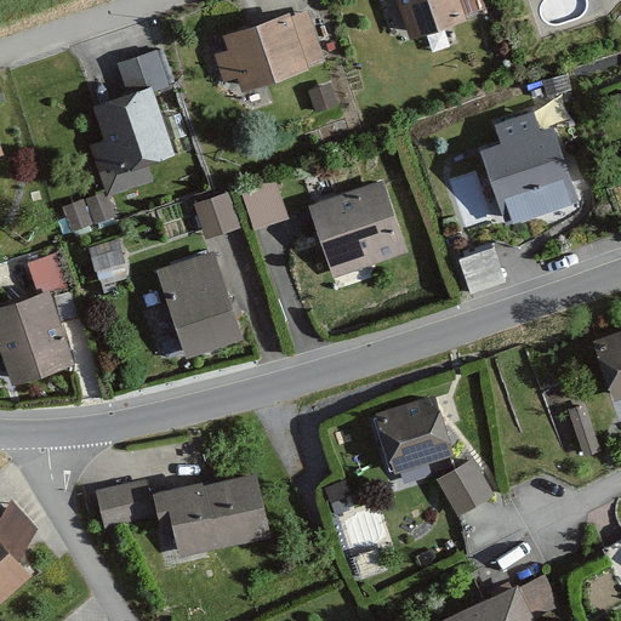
[(402,0),(412,32),(462,15),(457,0),(402,0)]
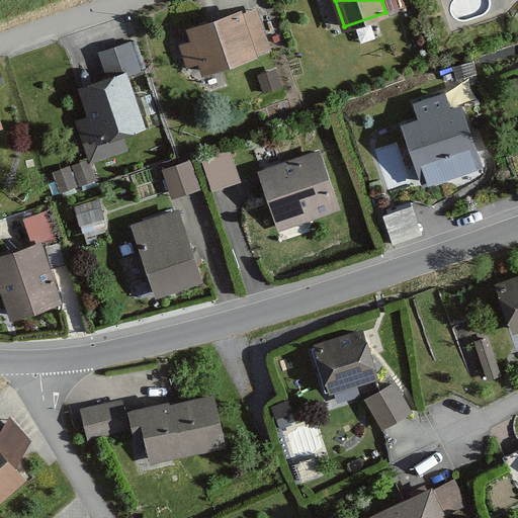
[(239,11),(188,29),(203,70),(268,47),(255,10),(241,15),(239,11)]
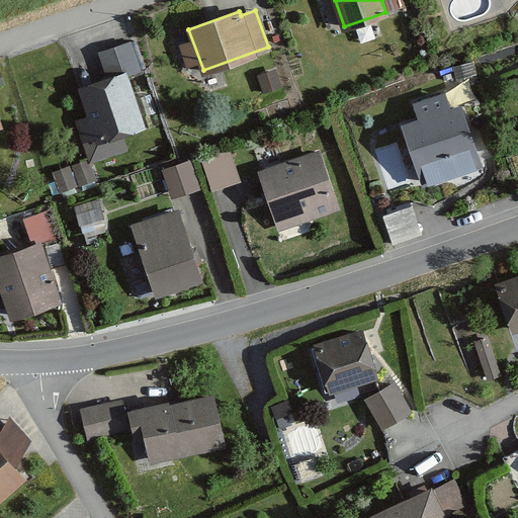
[(81,87),(99,139),(143,123),(125,72),(139,68),(130,41),(99,52),(108,78),(81,87)]
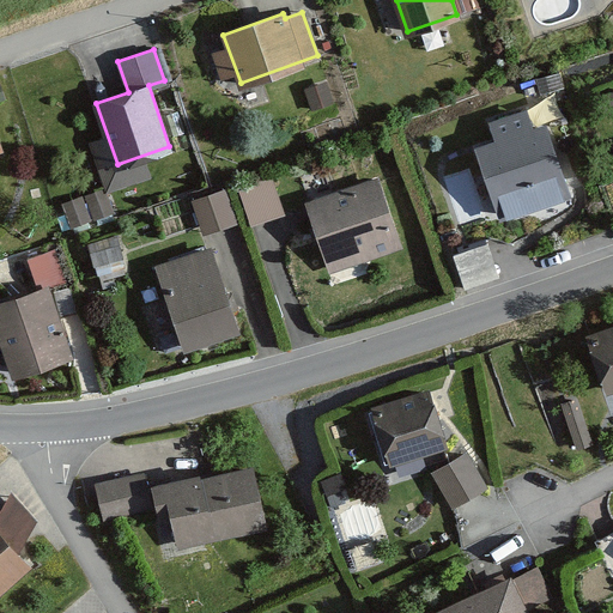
[(327,82),(304,90),(313,110),(335,103),(327,82)]
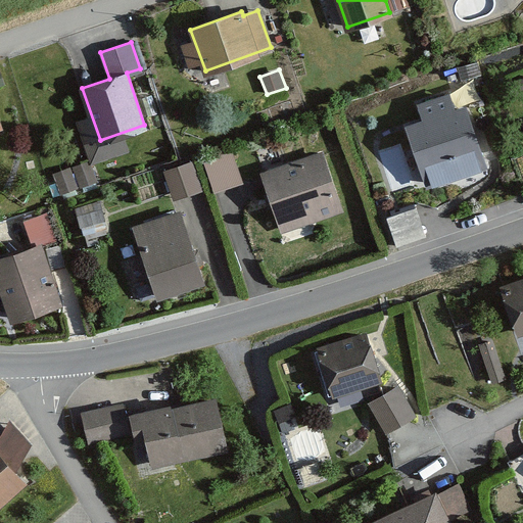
[(409,125),(428,182),(483,163),(464,106),(454,110),(448,95),(421,104),(426,119),(409,125)]
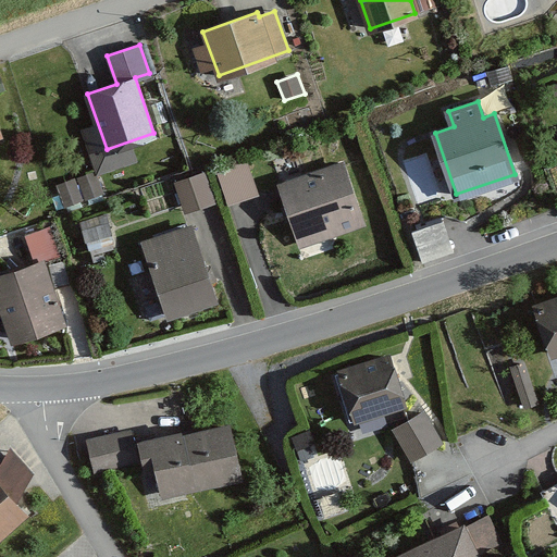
[(217,172),(229,206),(259,196),(248,161),(217,172)]
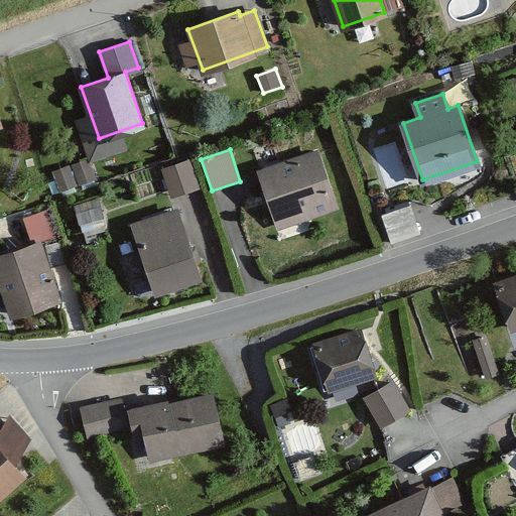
[(261,170),(279,224),(335,206),(316,152),(261,170)]
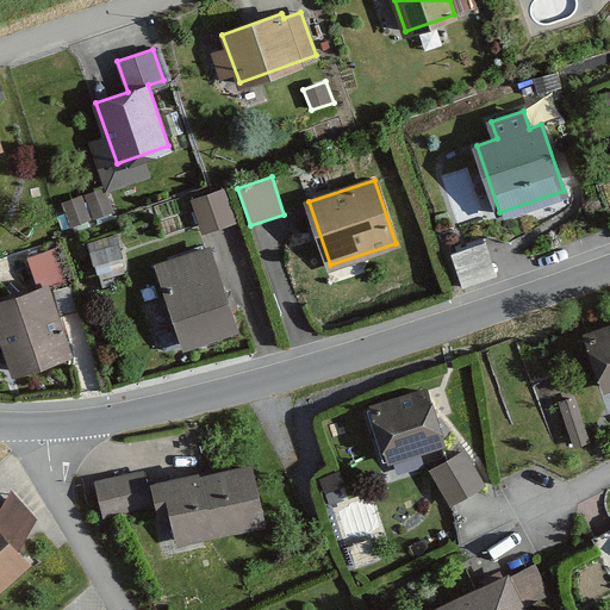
[(105,188),(85,195),(93,221),(113,213),(105,188)]
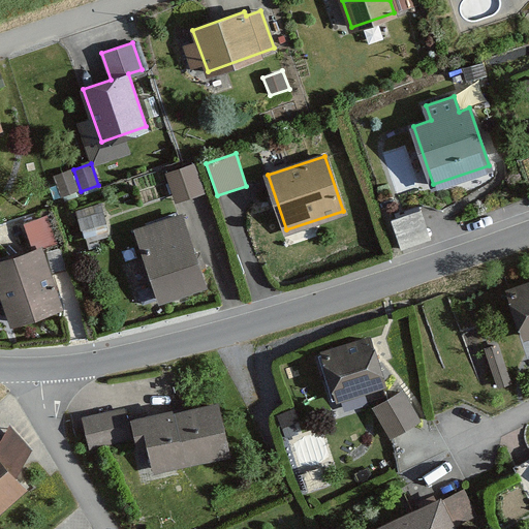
[(193,163),(165,174),(176,205),(205,194),(193,163)]
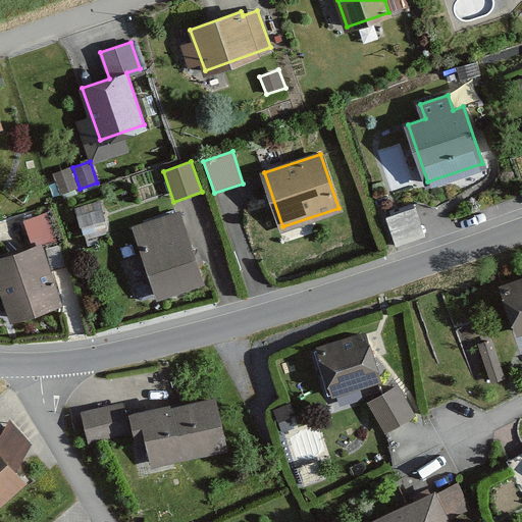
[(69,168),(52,174),(60,196),(77,190),(69,168)]
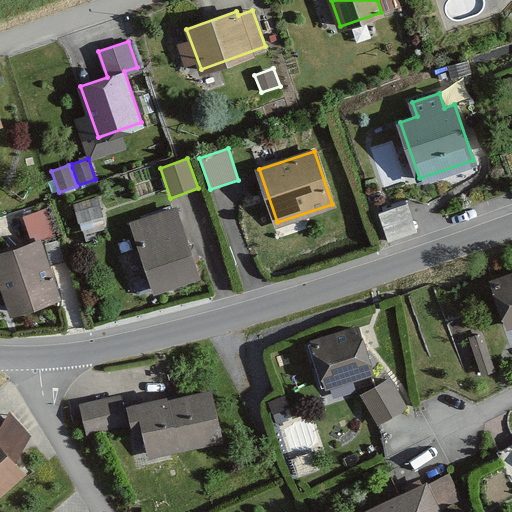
[(99,196),(73,204),(79,225),(105,217),(99,196)]
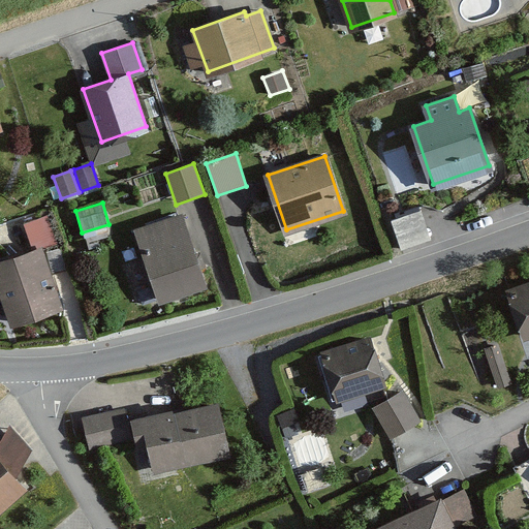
[(391,212),(397,242),(429,235),(423,206),(391,212)]
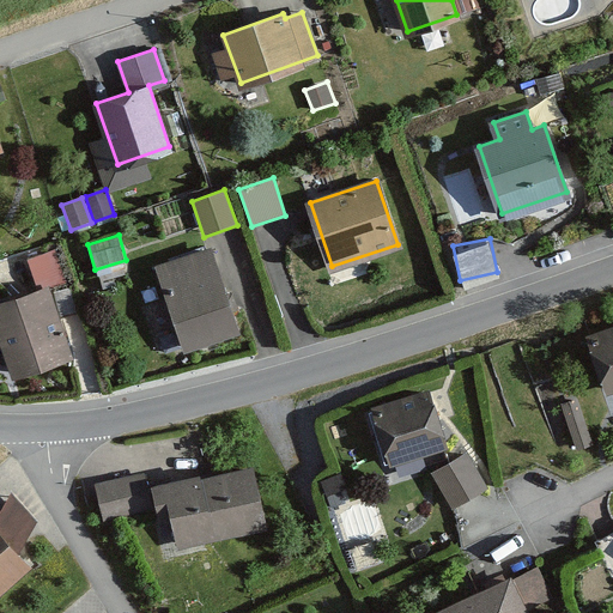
[(61,241),(28,249),(35,281),(70,273),(61,241)]
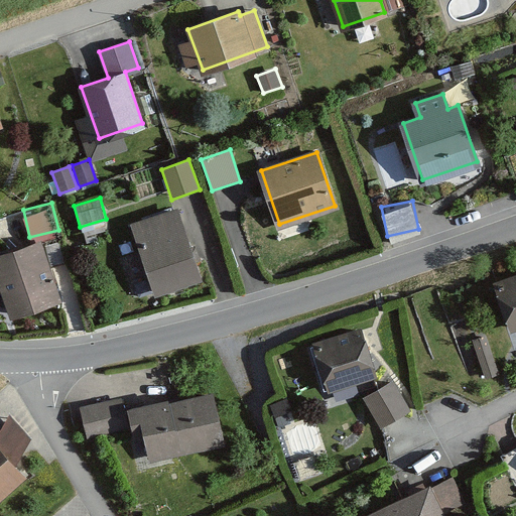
[(136,224),(158,289),(199,276),(176,211),(136,224)]
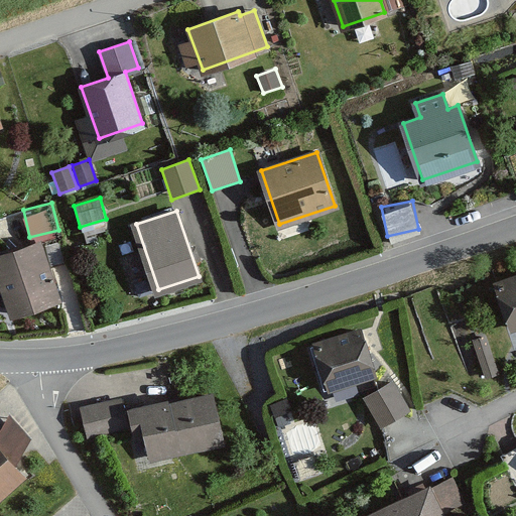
[(0,283),(1,283),(13,315),(59,298),(39,243),(0,256),(0,283)]
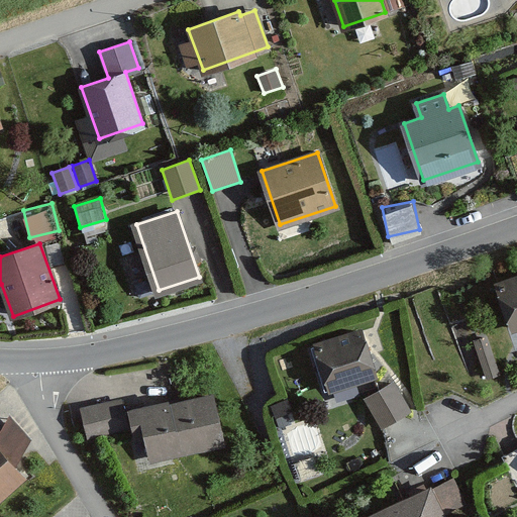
[(516,279),(493,288),(509,335),(516,332),(516,279)]
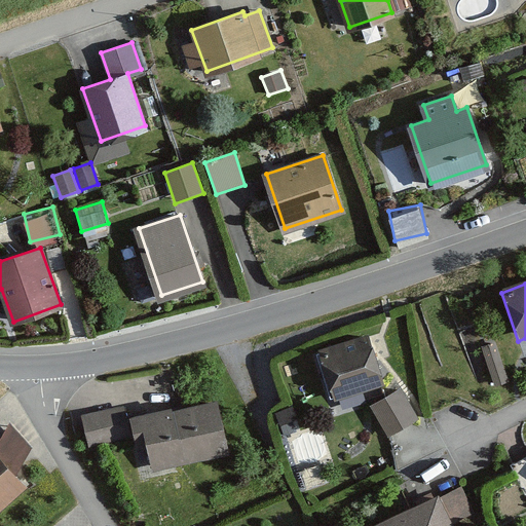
[(496,342),(482,347),(496,387),(510,382),(496,342)]
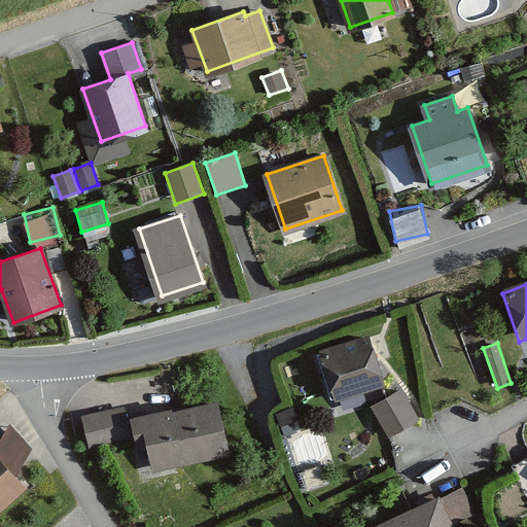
[(372,348),(324,362),(336,396),(382,382),(372,348)]
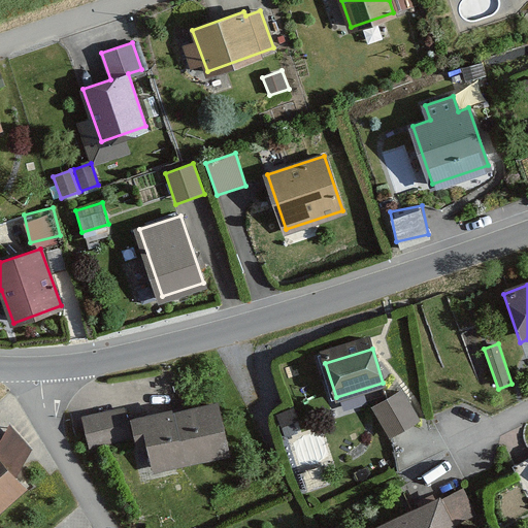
[(401,392),(374,407),(390,434),(417,419),(401,392)]
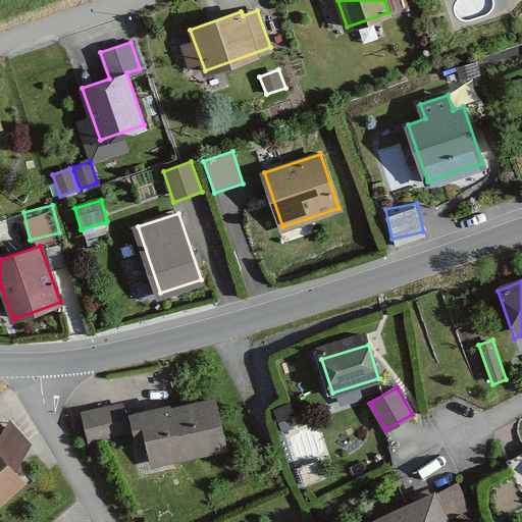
[(169,405),(141,411),(153,463),(225,446),(214,398),(169,408),(169,405)]
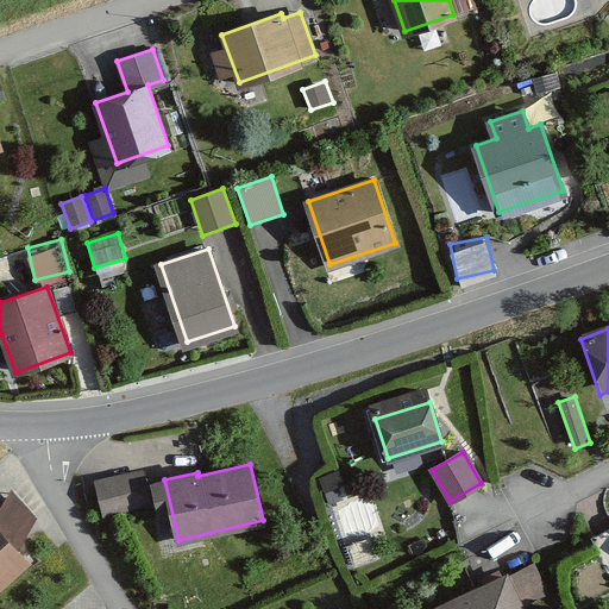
[(142,471),(108,478),(112,495),(145,488),(142,471)]
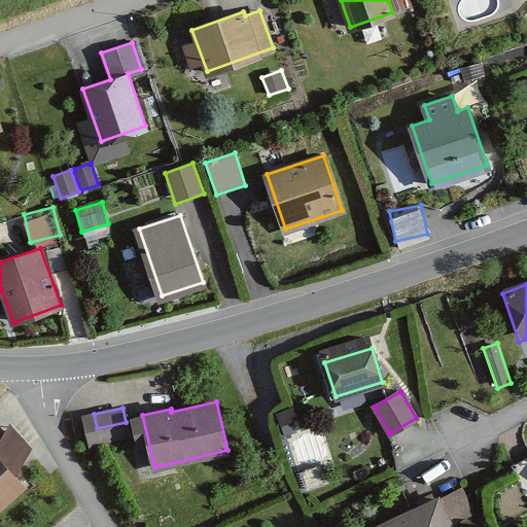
[(526,456),(511,464),(526,499),(526,456)]
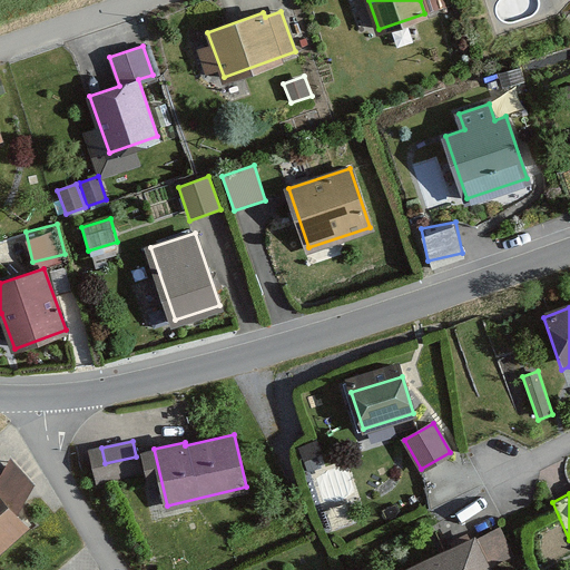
[(0,554),(28,530),(0,498),(0,554)]
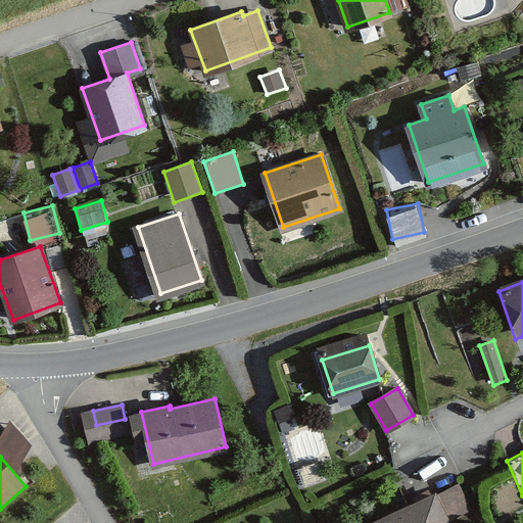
[(450,522),(437,491),(364,522),(450,522)]
